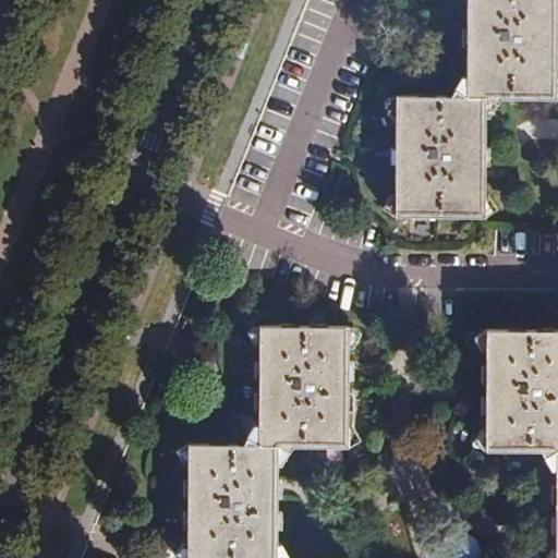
[(466,0),(466,96),(486,96),(486,99),(557,99),(557,57),(556,0),(466,0)]
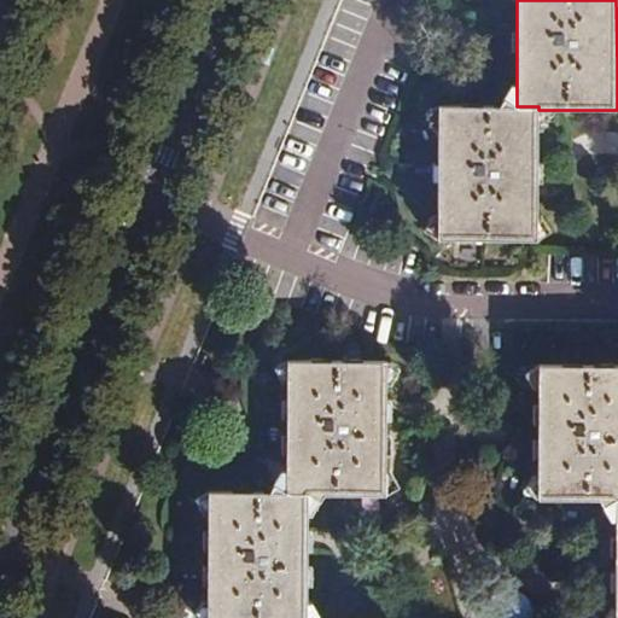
[(516,109),(517,106),(439,105),(437,239),(536,240),(537,167),(538,110),(516,109)]
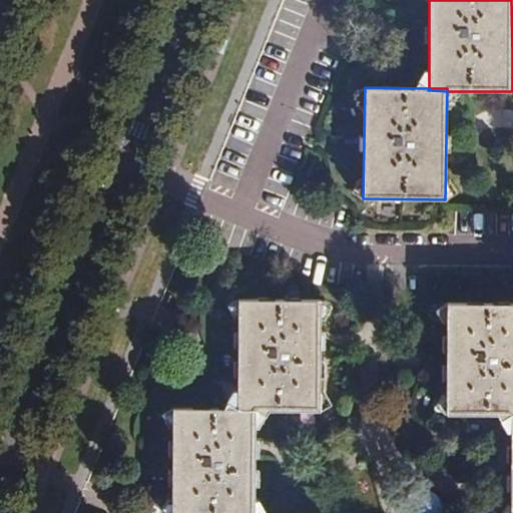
[(238,412),(257,412),(321,412),(321,350),(322,302),(239,302),(238,412)]
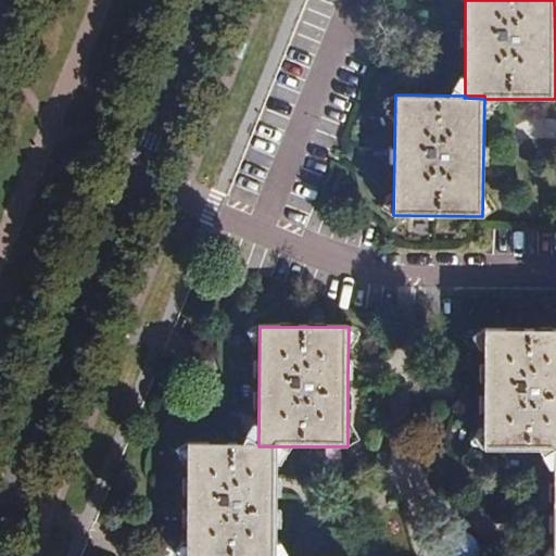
[(555,445),(555,329),(485,329),(484,445),(555,445)]
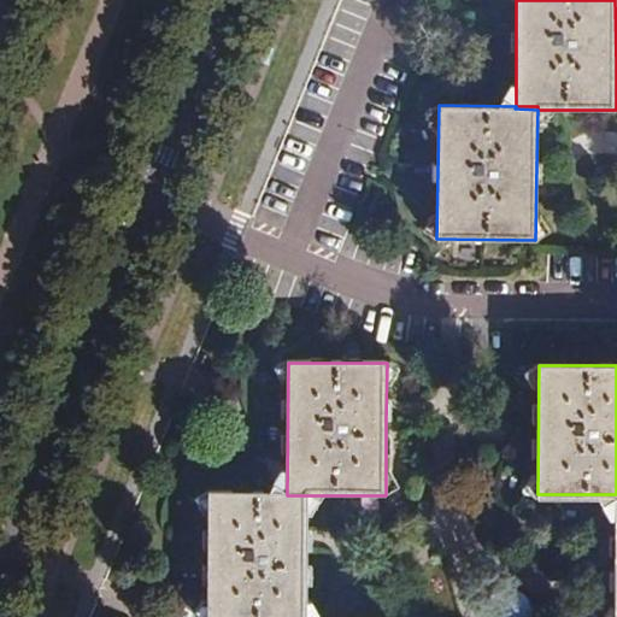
[(307,616),(309,551),(309,495),(287,495),(211,494),(210,616),(307,616)]
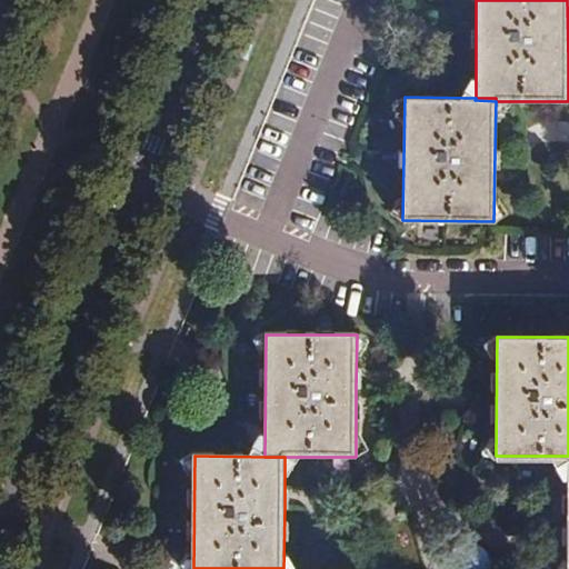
All buildings are outlined.
